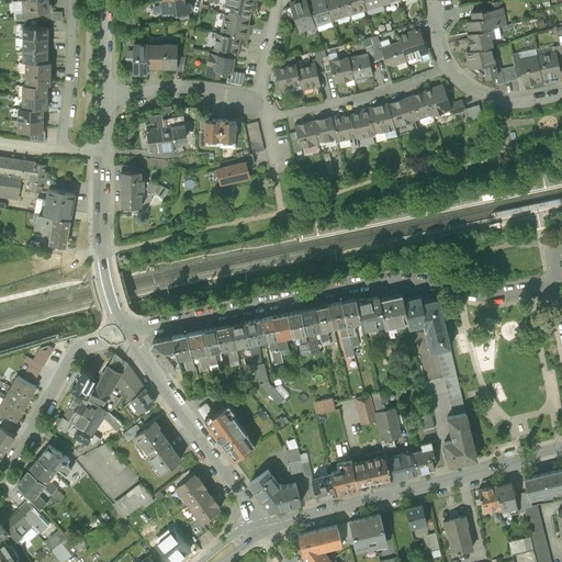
[(48,11),(47,0),(33,0),(26,1),(22,1),(23,13),(48,11)]
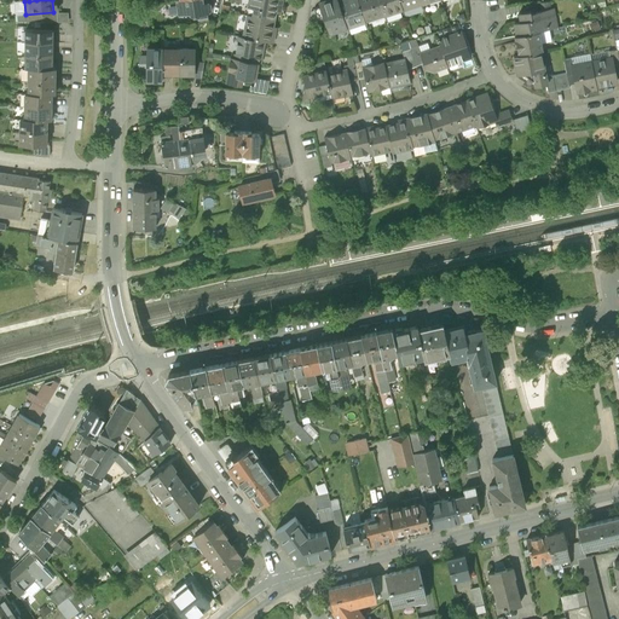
[(192,17),(207,15),(210,11),(209,6),(206,4),(204,4),(203,0),(183,0),(180,0),(177,1),(179,17),(189,16),(192,17)]
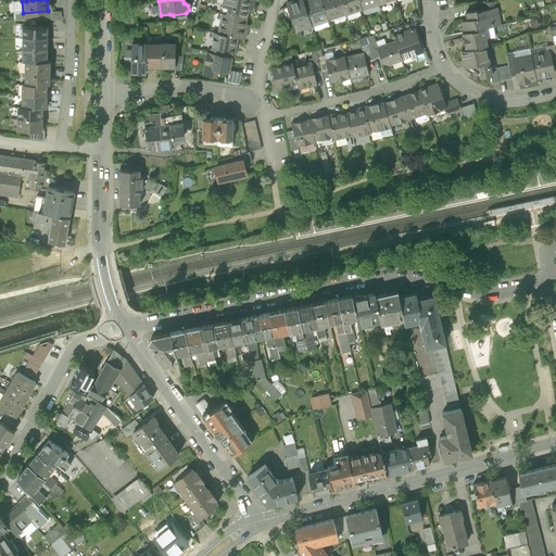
[(223,14),(223,15),(245,19),(248,7),(252,8),(253,0),(224,0),(224,8),(223,14)]
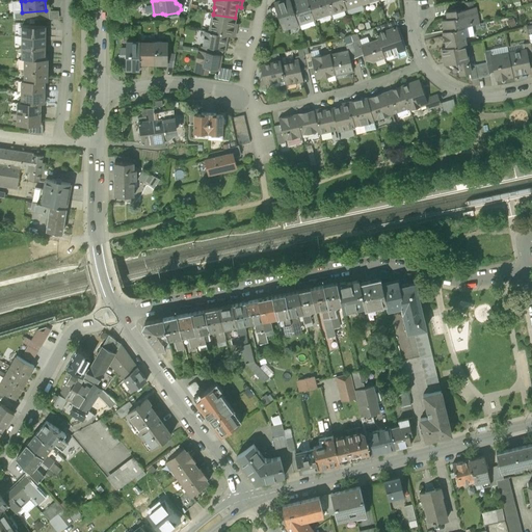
[(286,28),(298,24),(290,0),(283,0),(274,3),(275,6),(278,19),(281,22),(284,21),(286,28)]
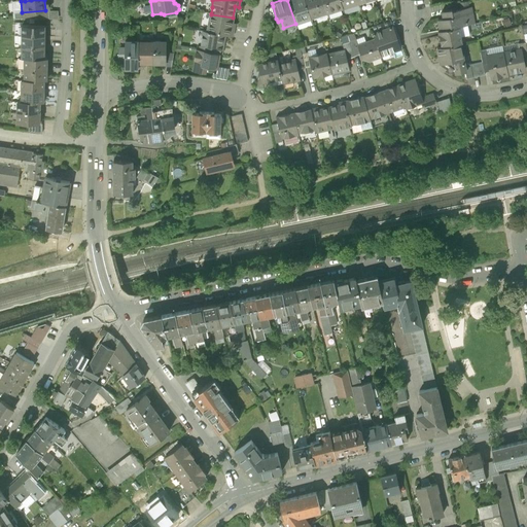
[(287,0),(295,24),(311,19),(305,0),(287,0)]
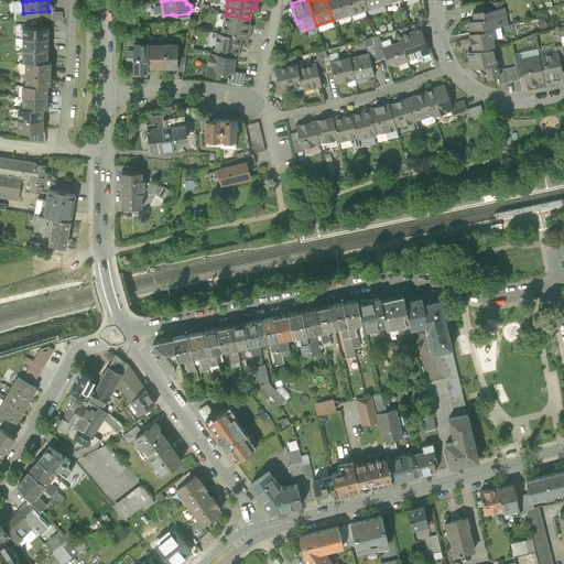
[(326,0),(333,20),(350,13),(345,0),(326,0)]
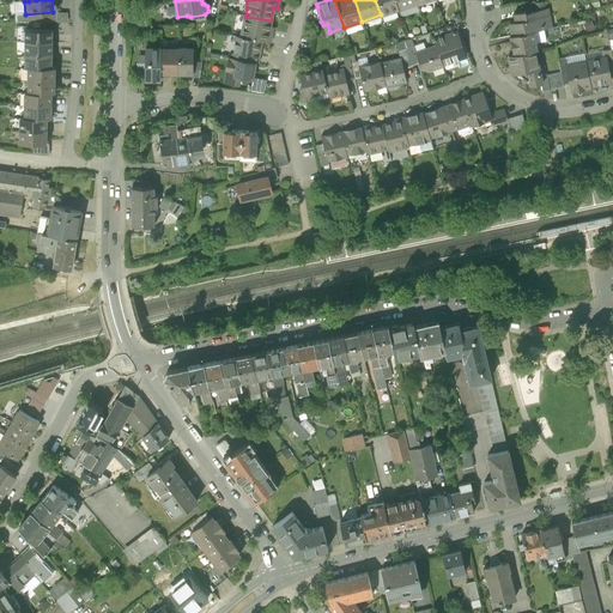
[(375,0),(381,14),(399,8),(395,0),(375,0)]
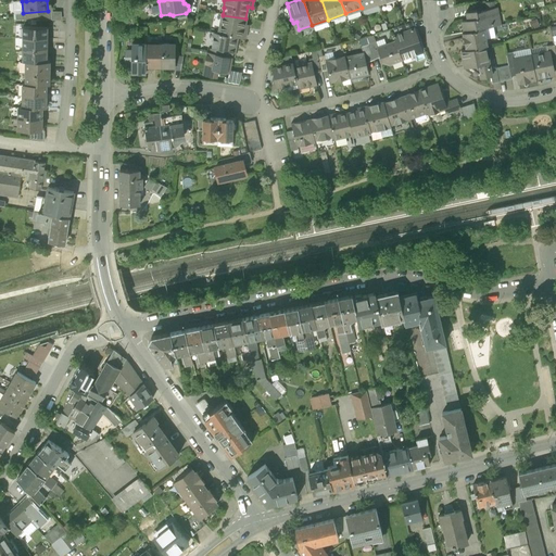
[(291,20),(288,7),(281,9),(286,21),(291,20)]
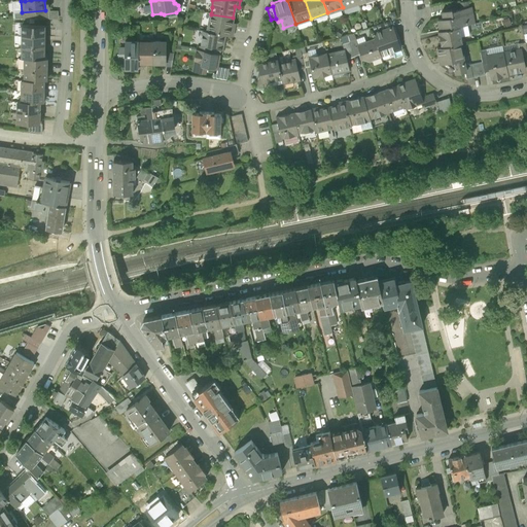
[(440,27),(440,31),(459,27),(467,25),(472,25),(470,16),(472,15),(470,8),(468,8),(462,9),(455,11),(452,11),(451,10),(442,11),(444,19),(437,20),(440,27)]
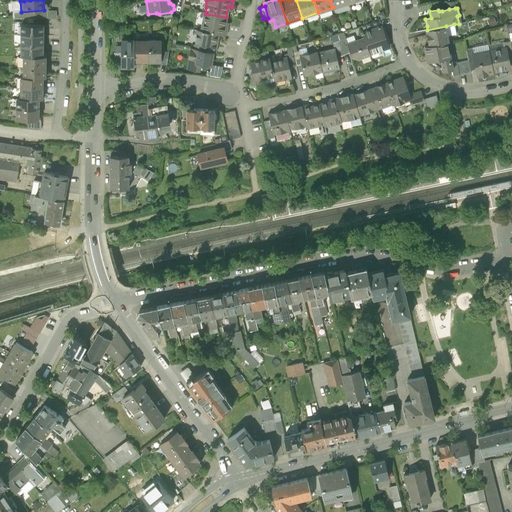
[(44,12),(44,10),(21,12),(14,13),(15,18),(28,18),(40,18),(55,19),(54,12),(44,12)]
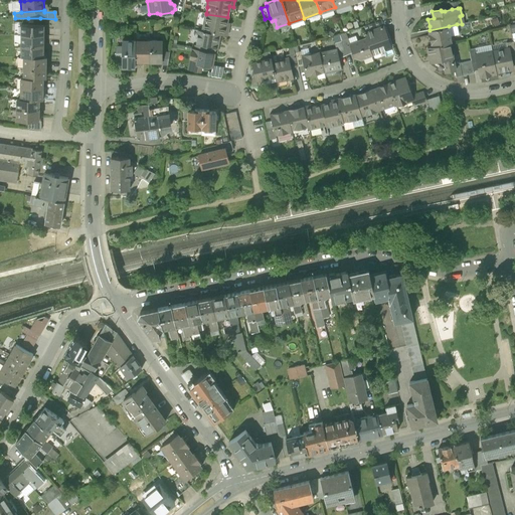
[(205,22),(203,32),(219,35),(227,36),(228,29),(225,28),(227,17),(206,14),(205,22)]
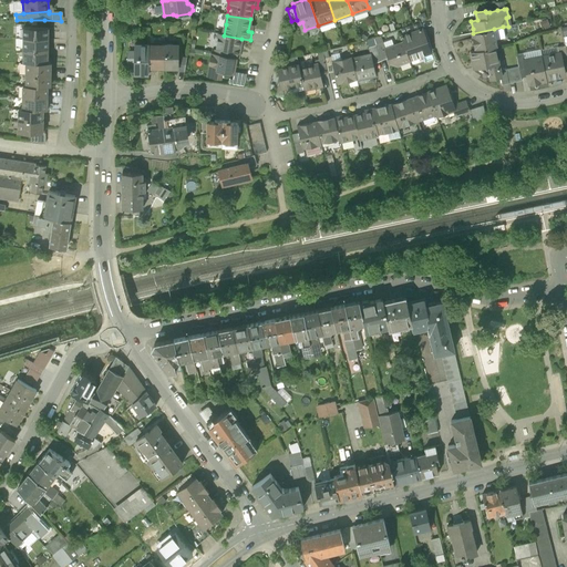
[(550,27),(548,20),(540,23),(542,28),(545,27),(546,29),(550,27)]
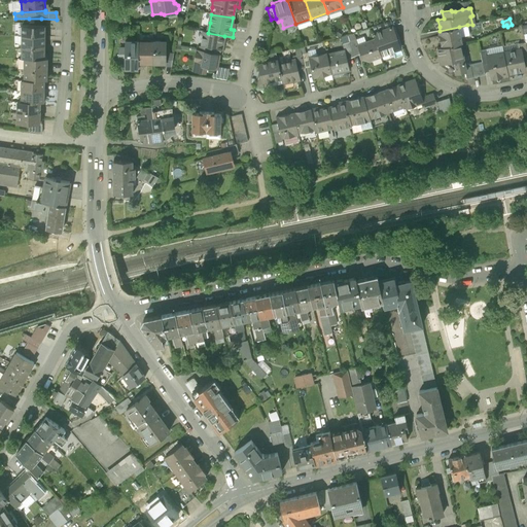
[(390,21),(373,28),(375,33),(392,27),(390,21)]
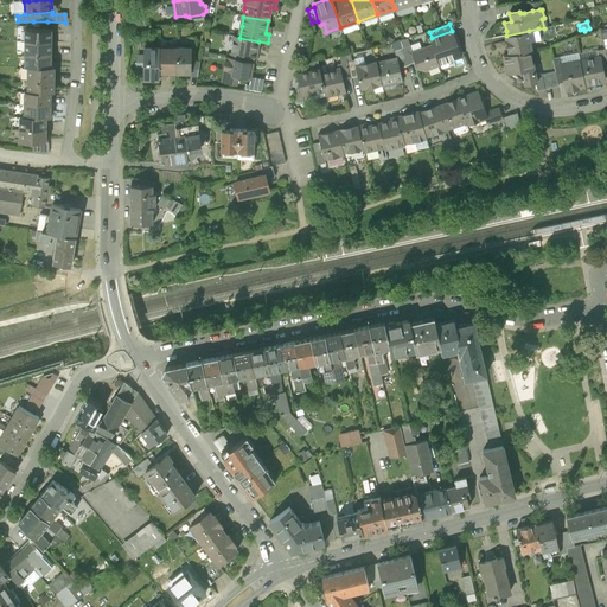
[(529,31),(531,43),(541,40),(538,29),(529,31)]
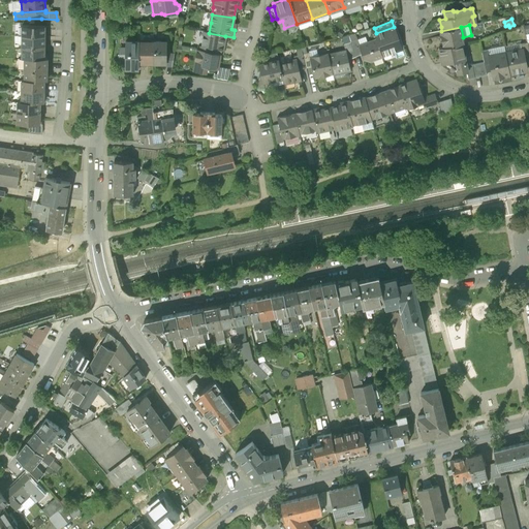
[(23,26),(22,36),(44,36),(44,26),(41,26),(29,26),(23,26)]
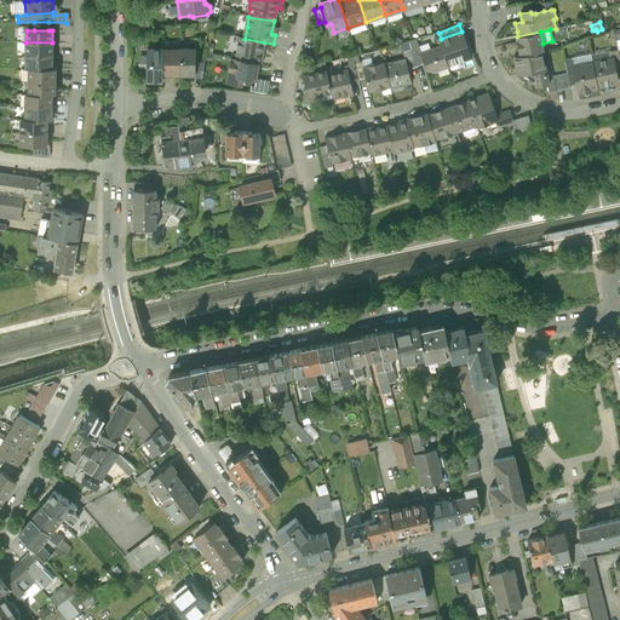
[(438,40),(441,47),(448,67),(470,59),(466,49),(468,46),(465,41),(464,42),(460,34),(463,33),(461,32),(441,39),(438,40)]
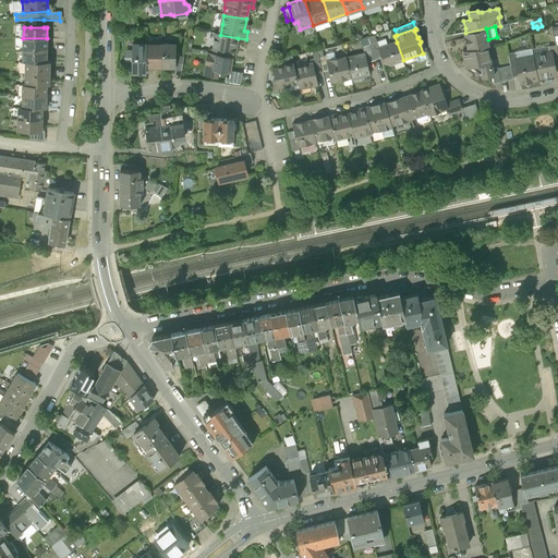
[(464,33),(468,50),(487,46),(489,46),(488,39),(486,28),(465,33),(464,33)]
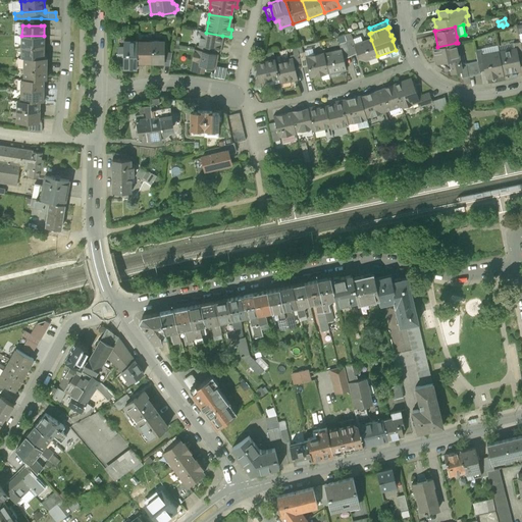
[(201,32),(198,51),(217,54),(219,54),(222,36),(206,33),(201,32)]
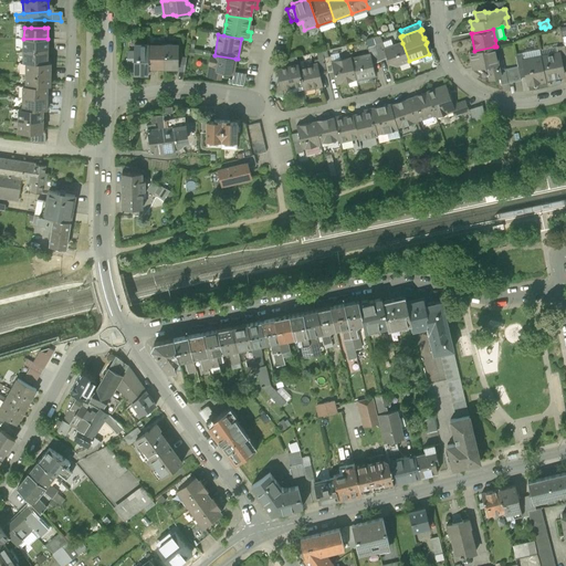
[(367,41),(370,55),(371,61),(386,55),(384,50),(385,49),(380,37),(367,41)]
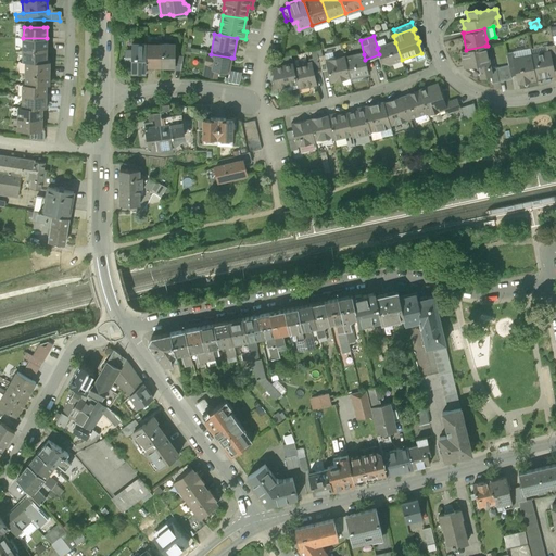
[(23,38),(23,50),(47,50),(47,38),(23,38)]
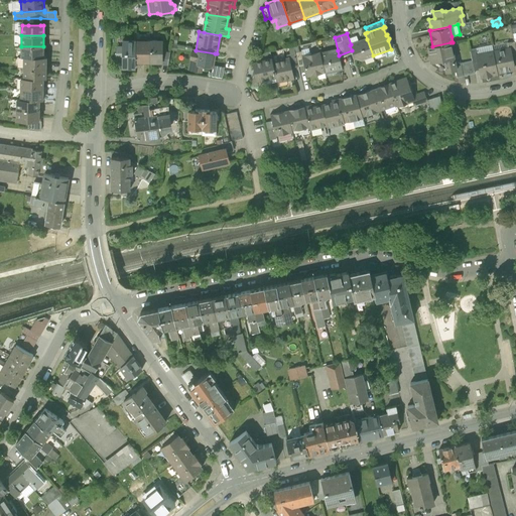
[(361,60),(373,55),(367,39),(351,44),(350,45),(352,50),(354,57),(361,60)]
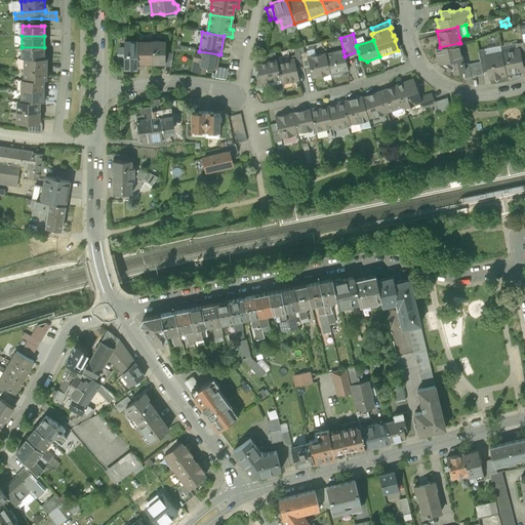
[(137,69),(137,64),(137,42),(125,42),(125,48),(125,59),(125,69),(137,69)]
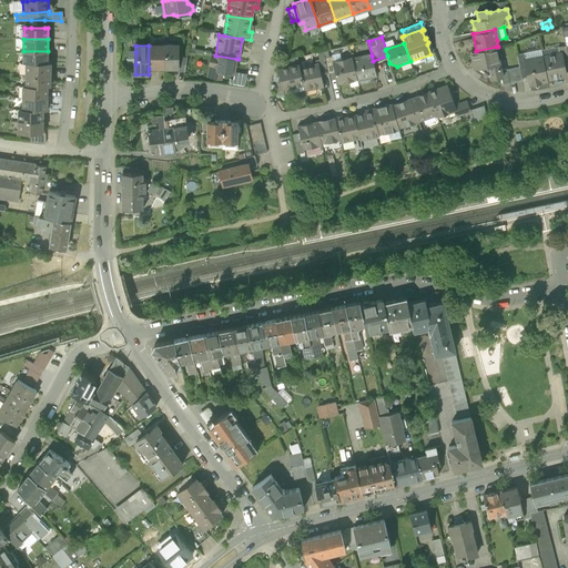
[(155,69),(164,69),(164,46),(149,46),(149,69),(155,69)]
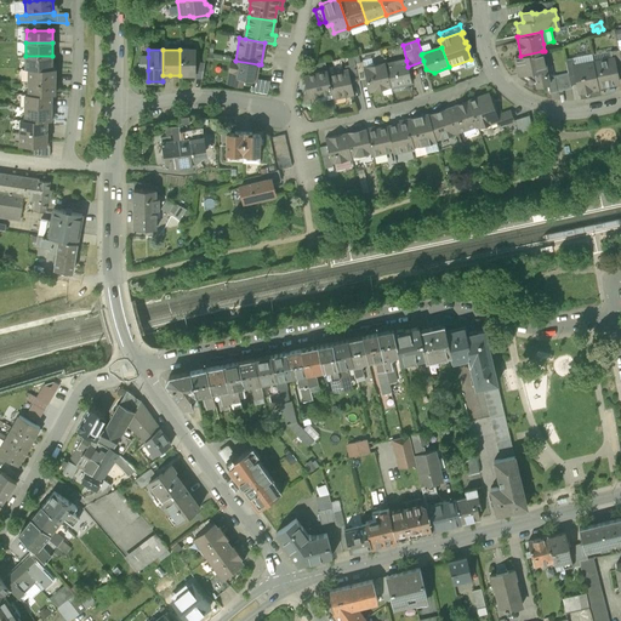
[(195,50),(180,50),(180,75),(194,77),(195,63),(195,50)]
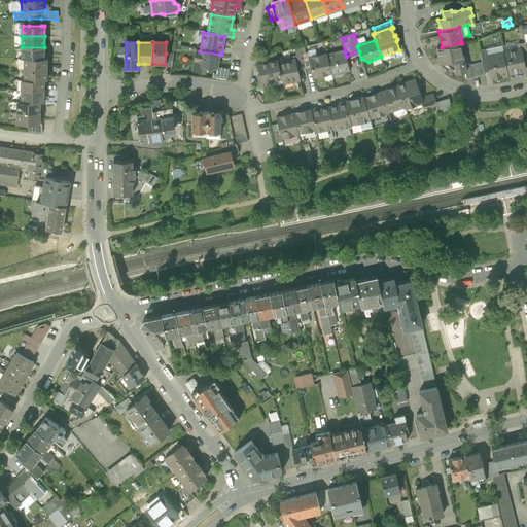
[(456,74),(465,72),(466,72),(464,66),(463,59),(460,43),(442,47),(436,48),(441,64),(456,74)]
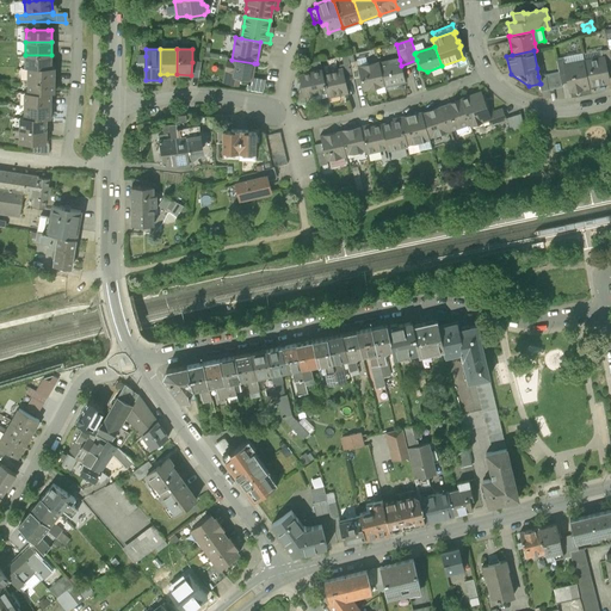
[(610,69),(610,60),(609,50),(600,51),(603,59),(606,71),(610,69)]
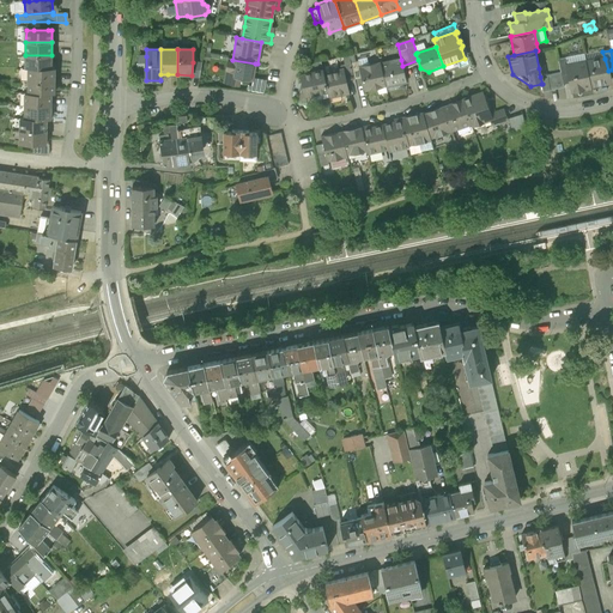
[(605,59),(602,52),(584,55),(586,62),(605,59)]
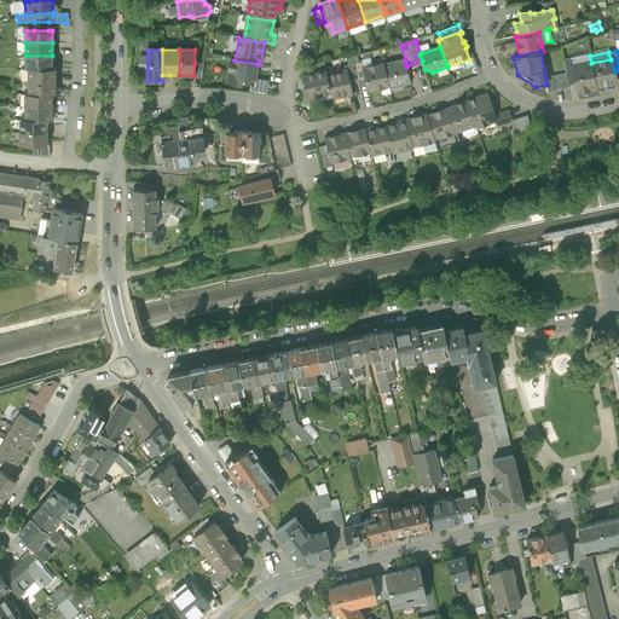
[(591,63),(590,56),(590,55),(572,58),(572,62),(573,67),(591,63)]
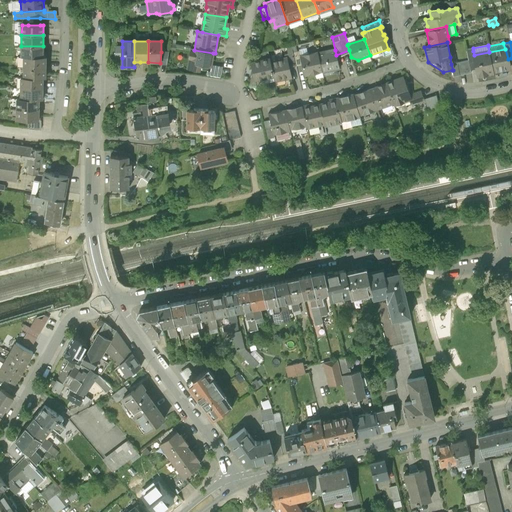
[(21,56),(24,56),(43,57),(43,46),(21,46),(21,56)]
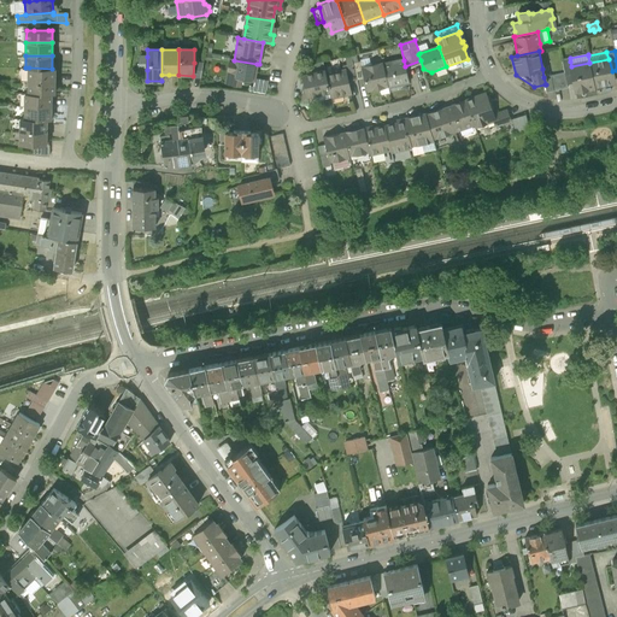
[(360,59),(360,62),(362,68),(371,65),(370,57),(360,59)]
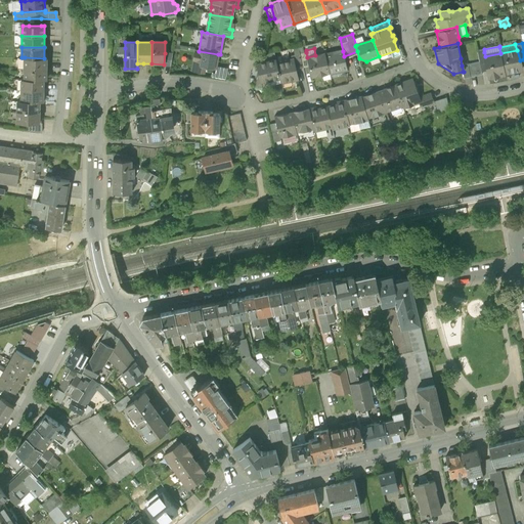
[(194,60),(193,64),(206,67),(216,69),(216,67),(218,54),(199,51),(195,50),(195,53),(194,53),(193,60),(194,60)]
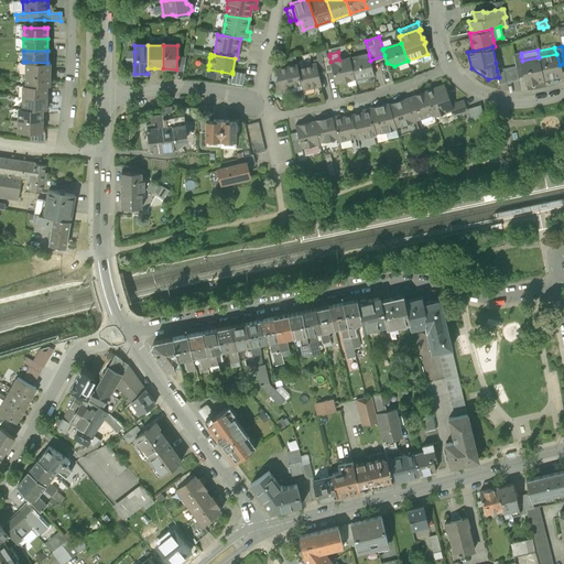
[(556,54),(539,57),(544,80),(562,77),(560,65),(556,54)]
